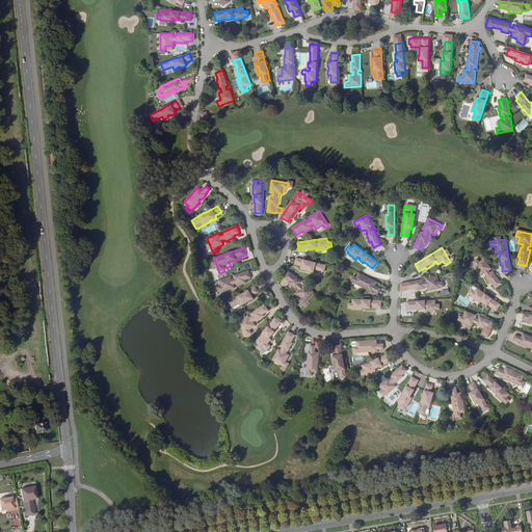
[(311,261),(297,258),(295,264),(304,267),(303,270),(309,271),(310,270),(312,271),(312,272),(317,273),(318,270),(324,272),(326,265),(316,263),(311,261)]
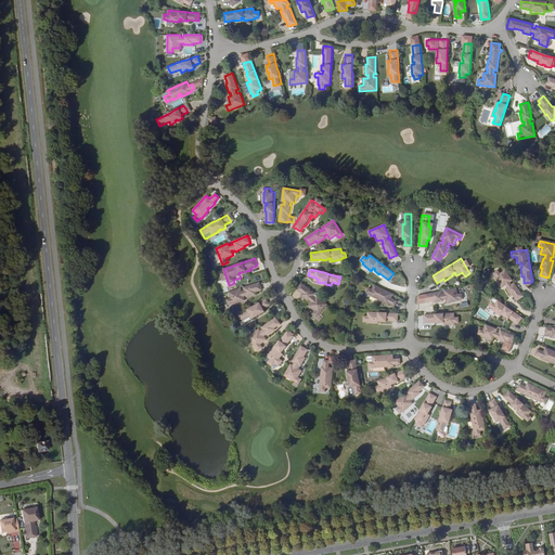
[(512,280),(505,269),(490,278),(493,283),(497,281),(501,286),(505,284),(506,287),(505,287),(511,296),(513,295),(516,300),(524,296),(515,283),(514,282),(512,283),(511,281),(512,280)]
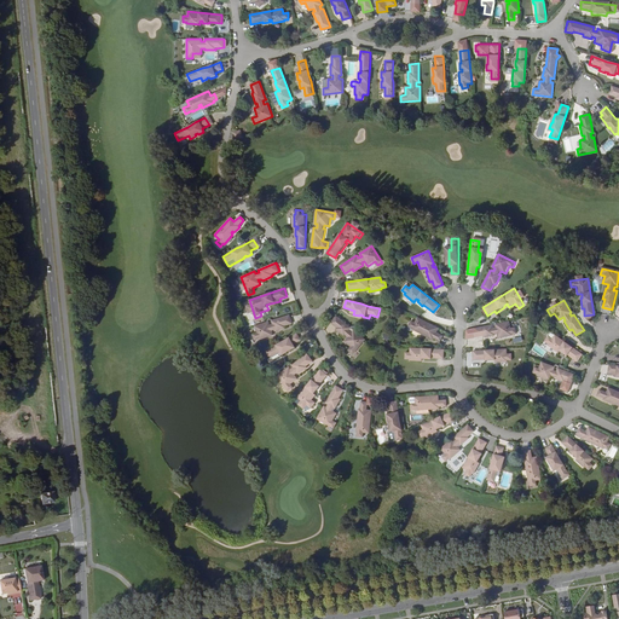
[(267,322),(254,327),(259,345),(266,342),(264,339),(272,335),(271,331),(275,330),(275,331),(285,328),(284,327),(293,323),(289,314),(272,320),(271,320),(272,324),(268,324),(268,322),(267,322)]
